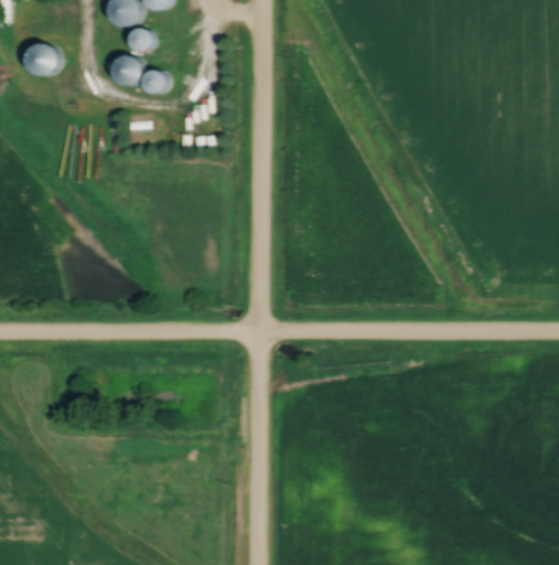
[(107,17),(110,22),(116,25),(121,27),(128,25),(132,22),(136,17),(138,11),(136,4),(132,0),(110,0),(107,4),(106,11),(107,17)]
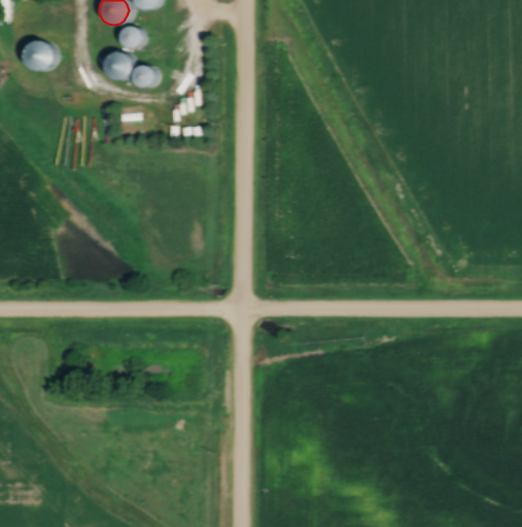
[(128,0),(131,5),(134,8),(139,10),(144,10),(149,8),(152,4),(153,0),(128,0)]
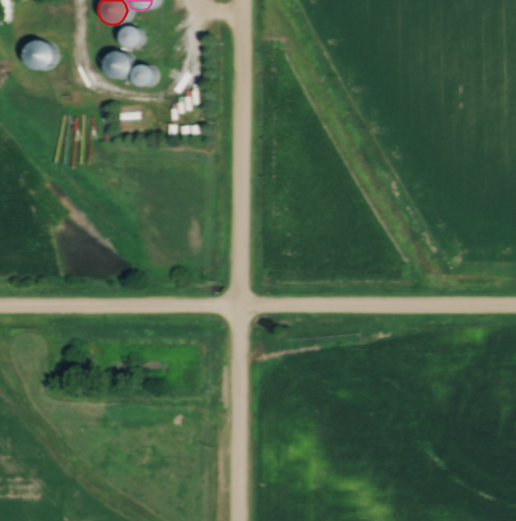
[(117,37),(118,41),(121,44),(125,45),(129,45),(132,43),(135,40),(135,35),(134,31),(131,27),(128,26),(123,26),(120,29),(117,33),(117,37)]
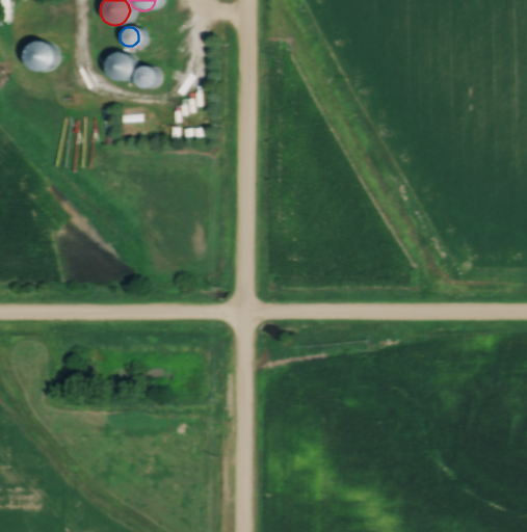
[(25,65),(29,70),(35,72),(42,72),(47,70),(51,64),(53,59),(53,53),(51,47),(47,43),(41,41),(34,41),(29,44),(25,48),(22,53),(22,59),(25,65)]
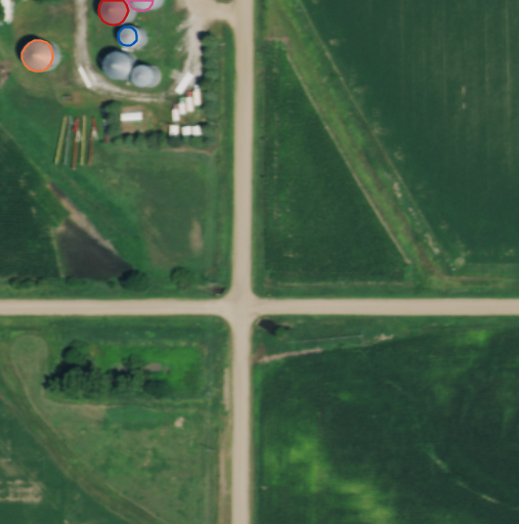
[(102,66),(103,71),(106,75),(112,78),(117,79),(122,77),(127,74),(129,70),(130,63),(129,58),(125,54),(121,51),(116,51),(110,52),(105,55),(103,60),(102,66)]
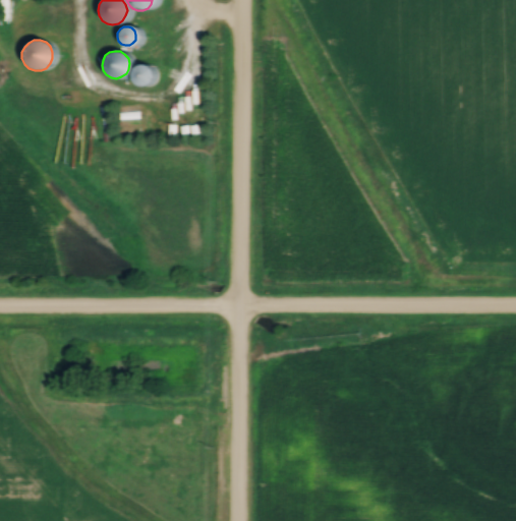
[(130,76),(132,81),(136,84),(140,85),(146,84),(149,81),(152,77),(152,73),(150,69),(147,65),(141,64),(137,65),(133,68),(131,72),(130,76)]
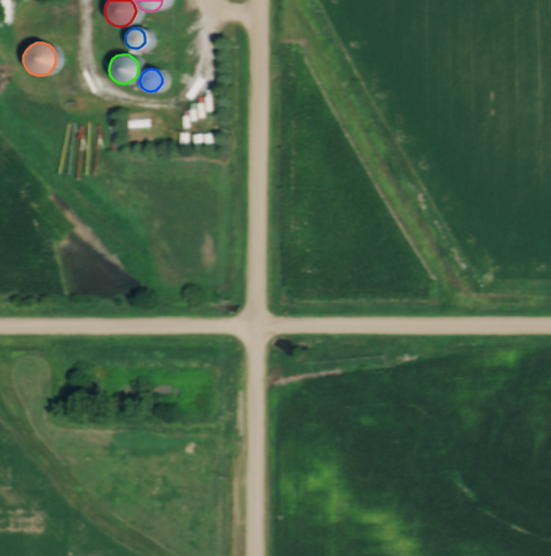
All buildings are outlined.
